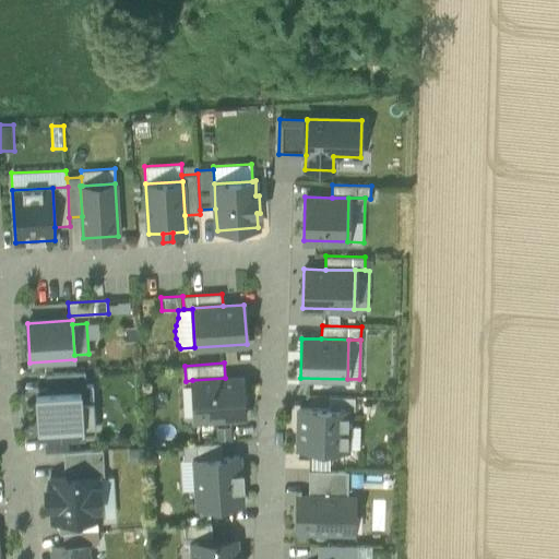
[(46,375),(47,393),(70,392),(74,385),(86,384),(85,371),(46,375)]
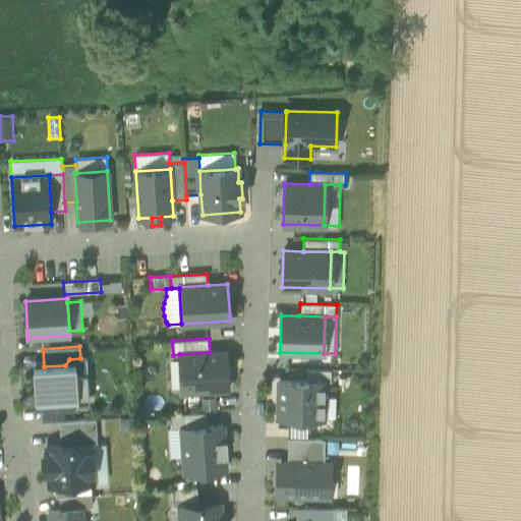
[(179,354),(181,391),(228,388),(226,351),(210,352),(179,354)]
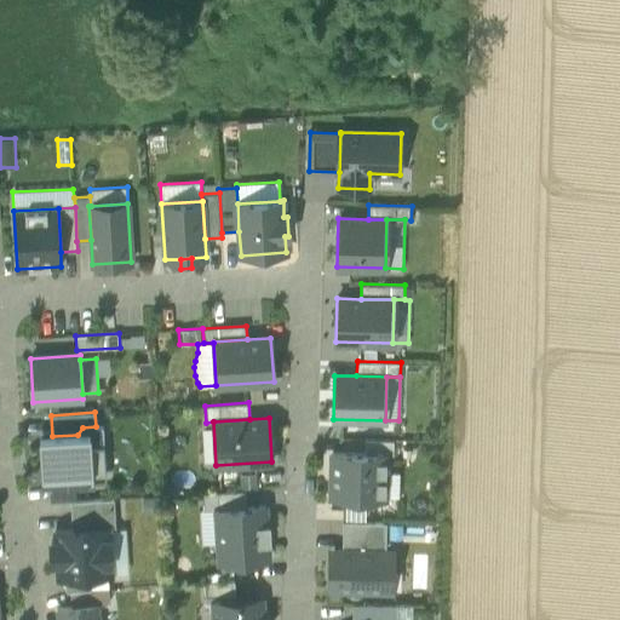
[(103,426),(96,426),(82,428),(78,435),(90,434),(91,448),(104,447),(103,426)]
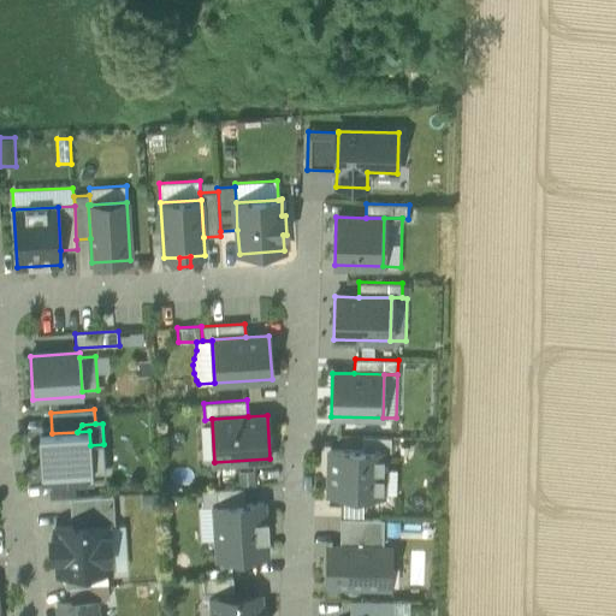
[(43,485),(52,484),(65,484),(64,480),(73,480),(84,479),(89,483),(93,479),(92,460),(90,445),(89,431),(77,432),(52,433),(40,433),(43,485)]
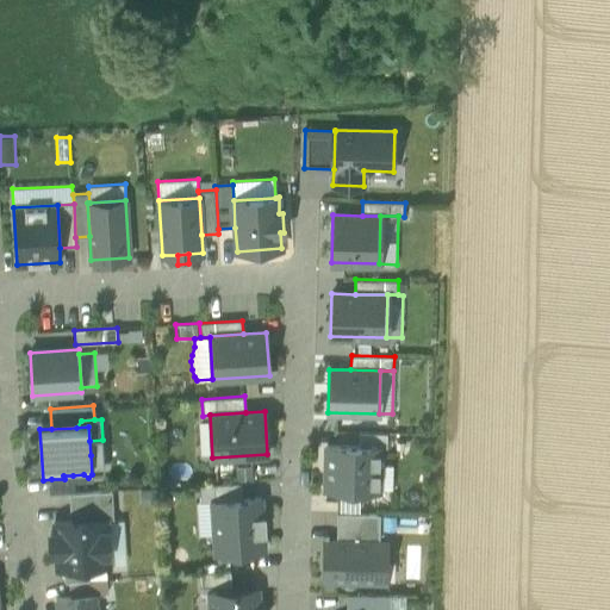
[(359,431),(358,446),(379,447),(387,447),(387,433),(359,431)]
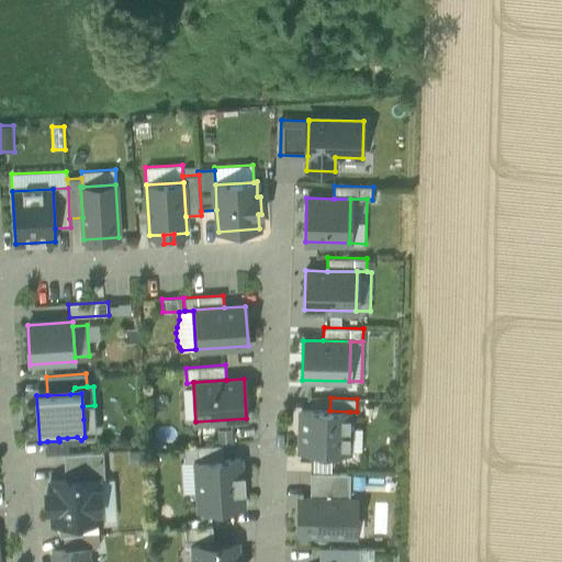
[(94,405),(82,406),(83,419),(92,427),(85,437),(97,437),(94,405)]
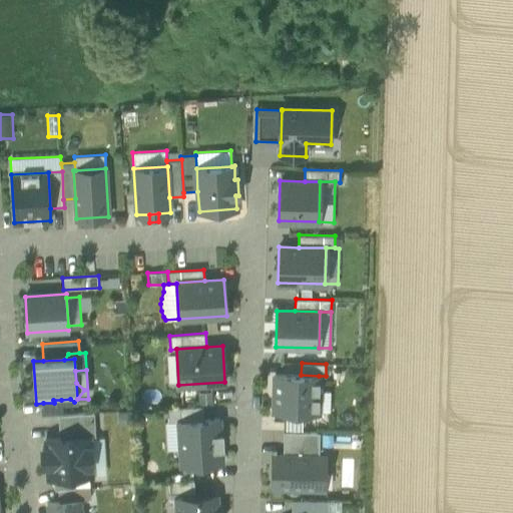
[(274,411),(318,412),(318,411),(319,390),(319,376),(301,375),(275,375),(274,411)]
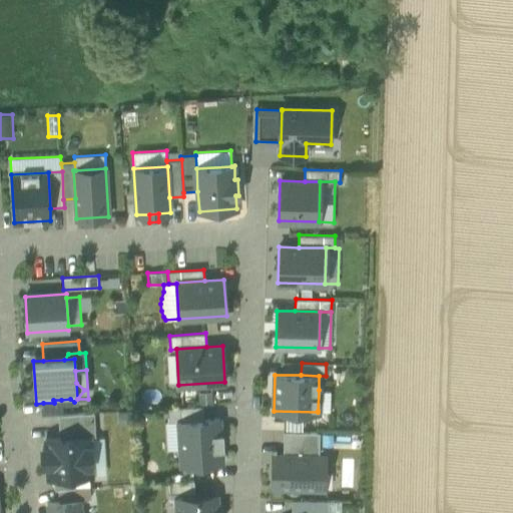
[(84,390),(76,383),(77,399),(84,390)]
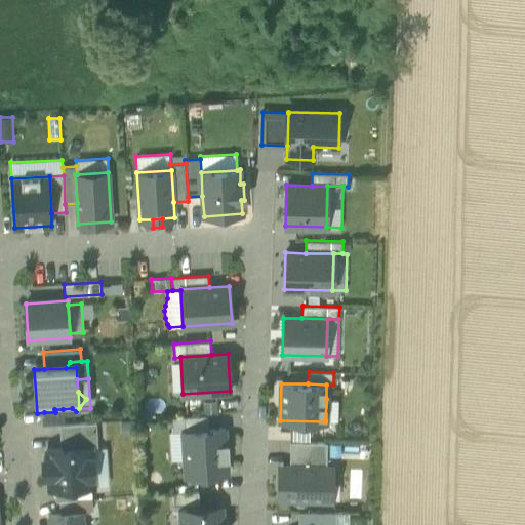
[(338,400),(326,399),(325,420),(337,420),(338,400)]
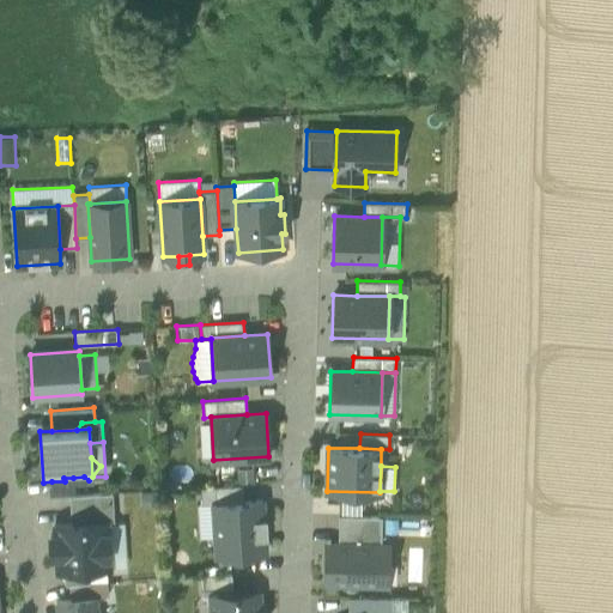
[(236,468),(237,485),(243,485),(255,484),(254,467),(236,468)]
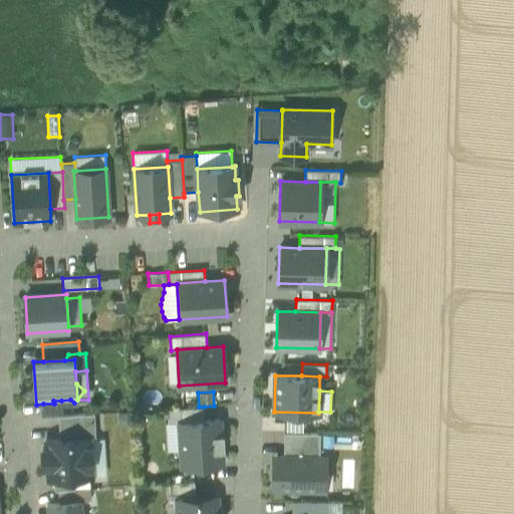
[(54,404),(43,404),(44,416),(62,415),(61,401),(53,401),(54,404)]
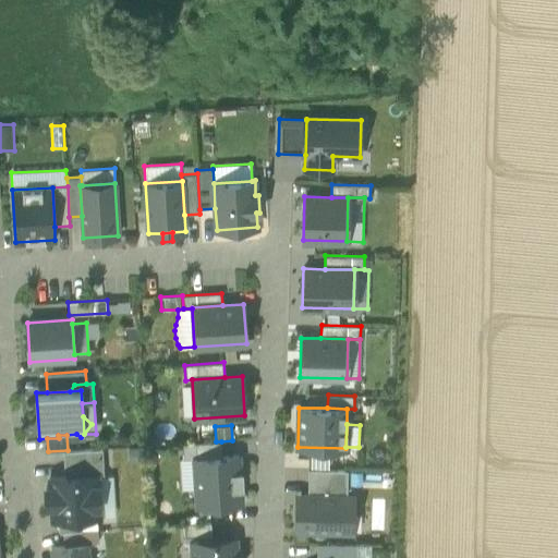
[(194,458),(222,456),(221,441),(216,441),(182,444),(183,459),(194,458)]
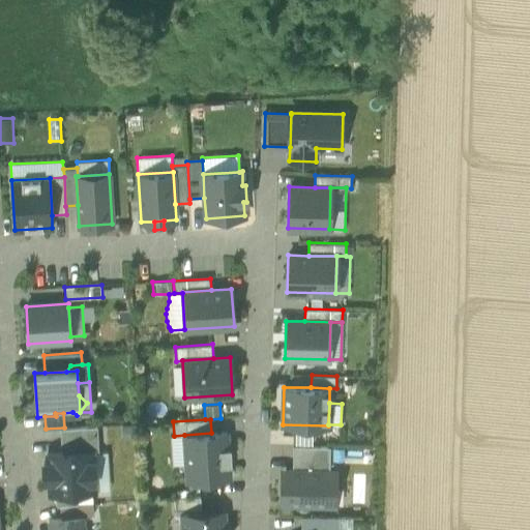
[(138,423),(119,424),(120,440),(139,439),(138,423)]
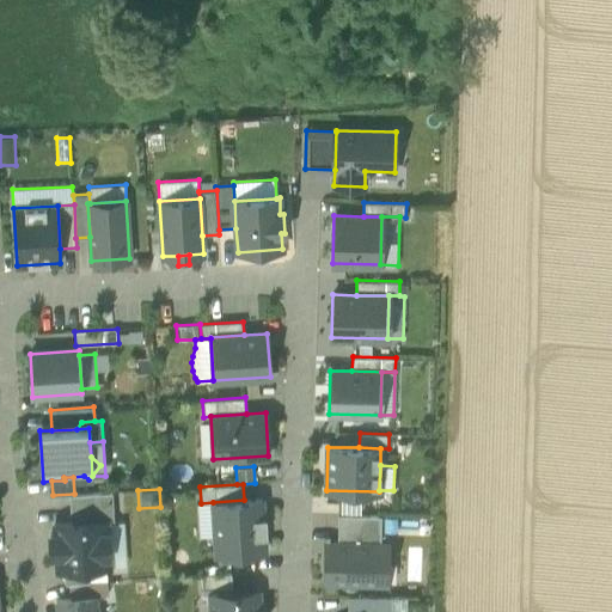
[(69,495),(72,524),(108,521),(108,522),(115,522),(112,491),(69,495)]
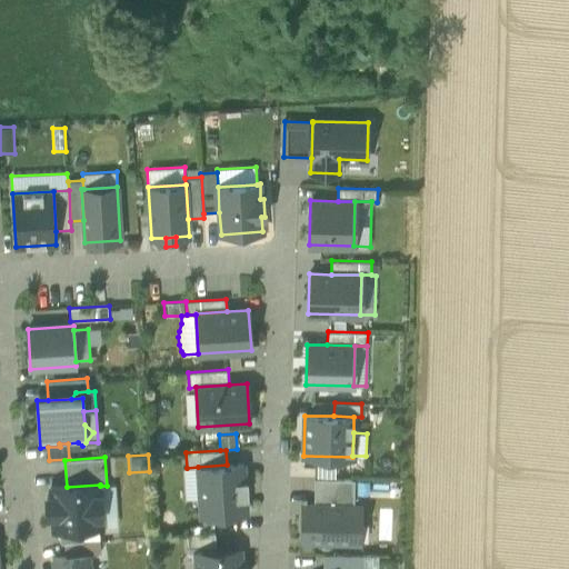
[(317,463),(317,478),(336,479),(336,463),(317,463)]
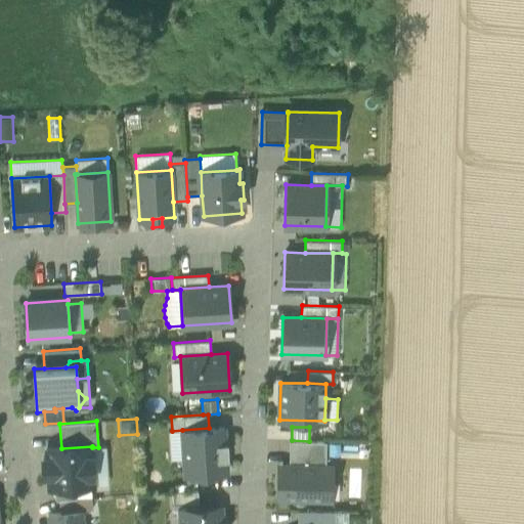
[(184,460),(185,475),(226,473),(225,457),(227,456),(226,443),(224,443),(223,428),(209,428),(182,430),(184,460)]
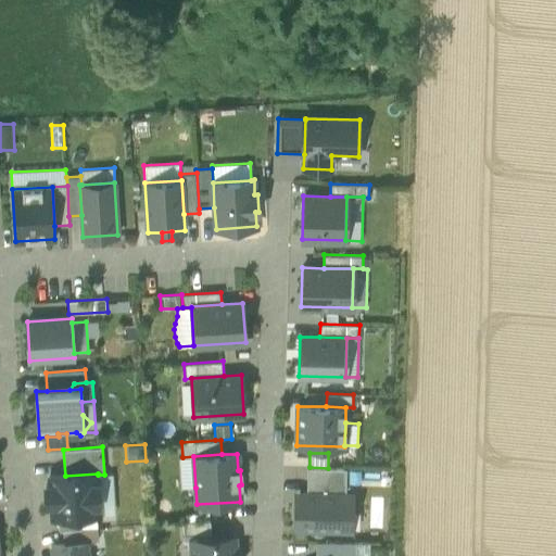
[(196,488),(193,456),(182,457),(178,457),(180,489),(196,488)]
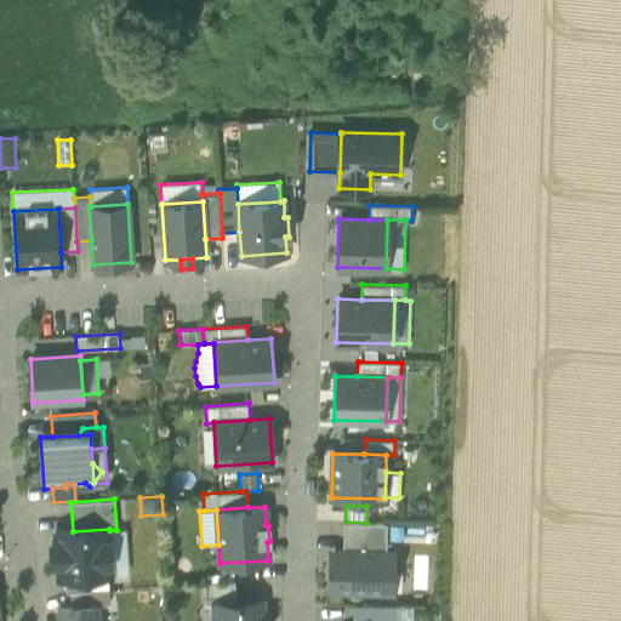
[(342,522),(342,551),(386,552),(386,523),(366,523),(346,522),(342,522)]
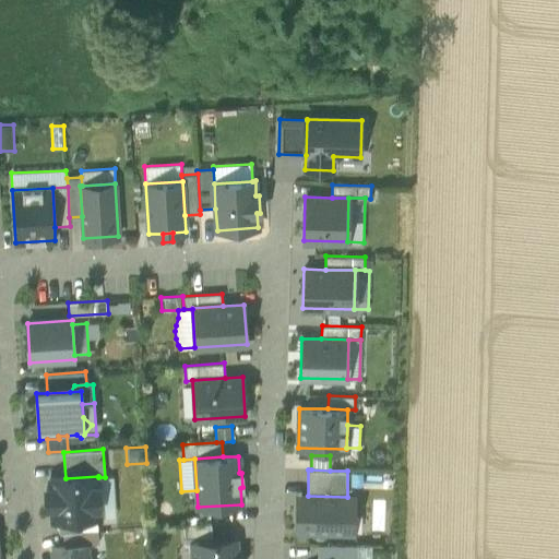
[(98,476),(66,478),(50,479),(51,488),(46,488),(48,507),(52,507),(52,521),(59,520),(81,519),(97,518),(100,518),(98,477),(98,476)]
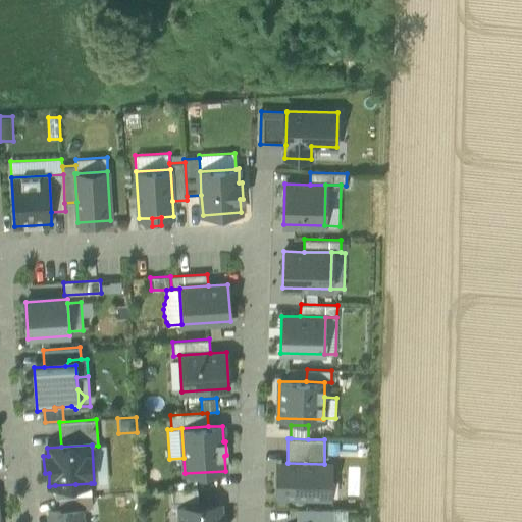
[(98,446),(92,446),(94,483),(108,482),(106,445),(98,446)]
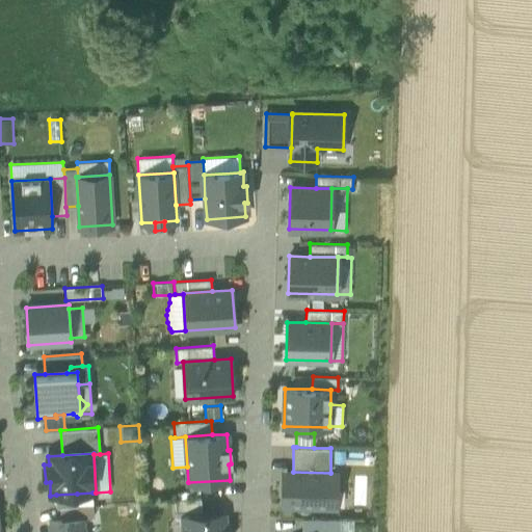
[(288,481),(283,481),(282,505),(336,506),(337,473),(330,473),(293,472),(288,472),(288,481)]
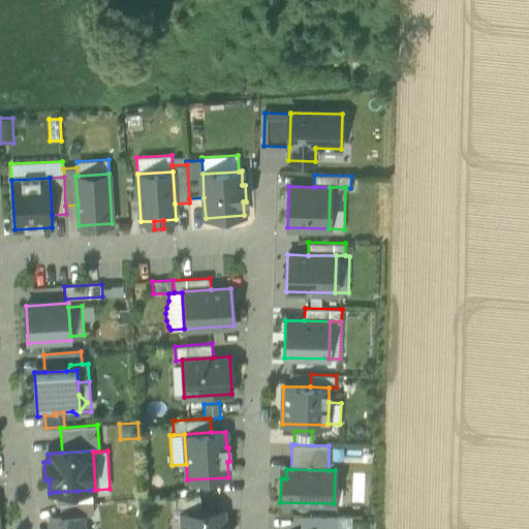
[(76,491),(78,503),(93,502),(92,490),(76,491)]
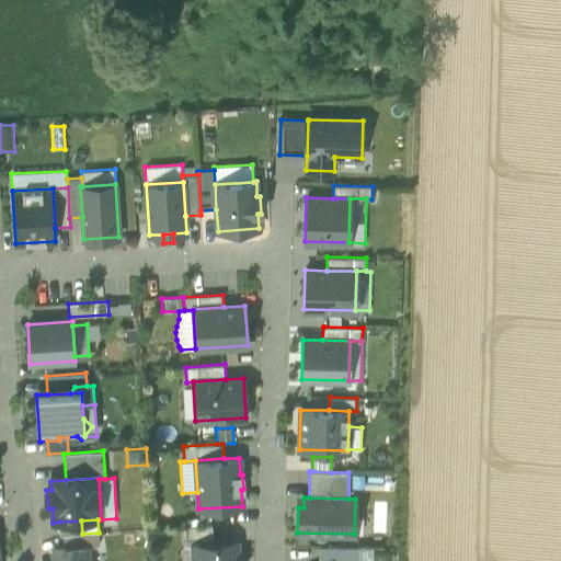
[(81,521),(59,522),(60,535),(82,534),(81,521)]
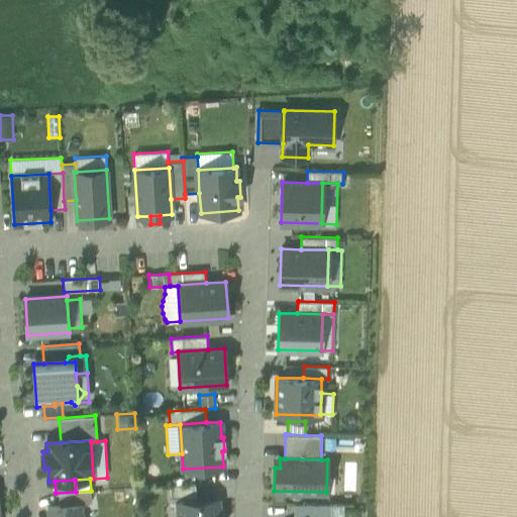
[(171,502),(178,502),(196,501),(195,485),(170,486),(171,502)]
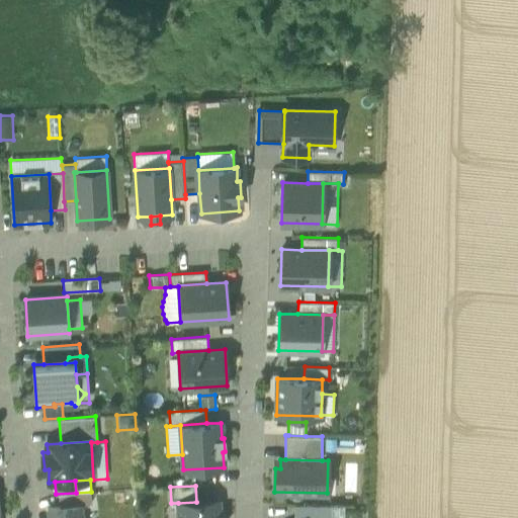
[(89,492),(58,496),(60,507),(81,505),(91,503),(89,492)]
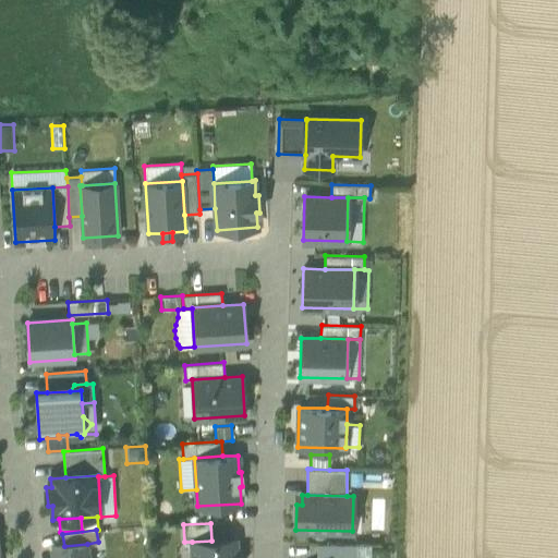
[(239,557),(239,555),(237,555),(235,538),(211,541),(192,542),(193,557),(191,557),(190,557),(239,557)]
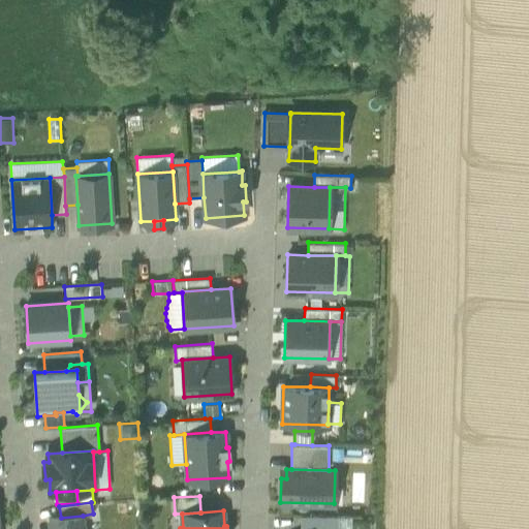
[(300,515),(300,528),(337,528),(338,516),(300,515)]
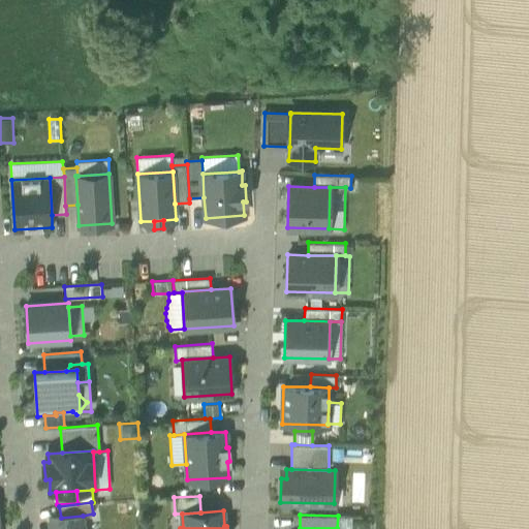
[(61,518),(50,520),(51,528),(84,528),(83,516),(61,518)]
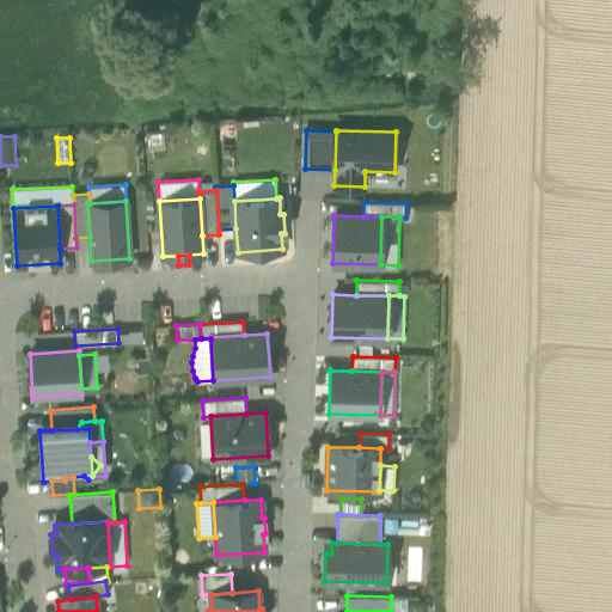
All buildings are outlined.
